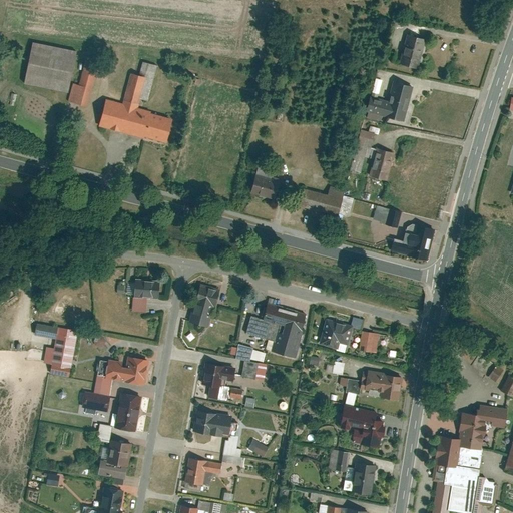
[(424,37),(407,33),(399,62),(417,66),(424,37)]
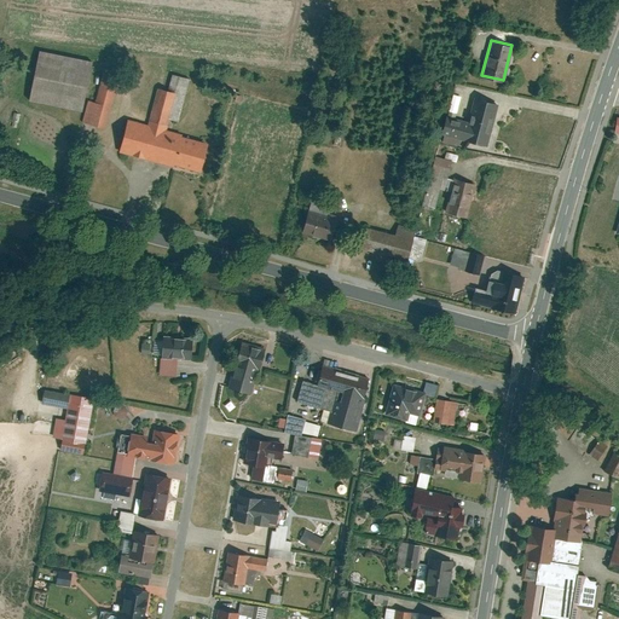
[(91,61),(38,50),(28,102),(80,111),(91,61)]
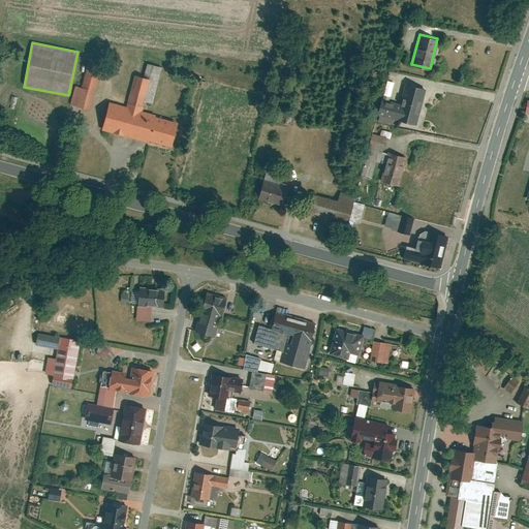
[(82,88),(74,86),(70,106),(90,111),(100,66),(88,63),(82,88)]
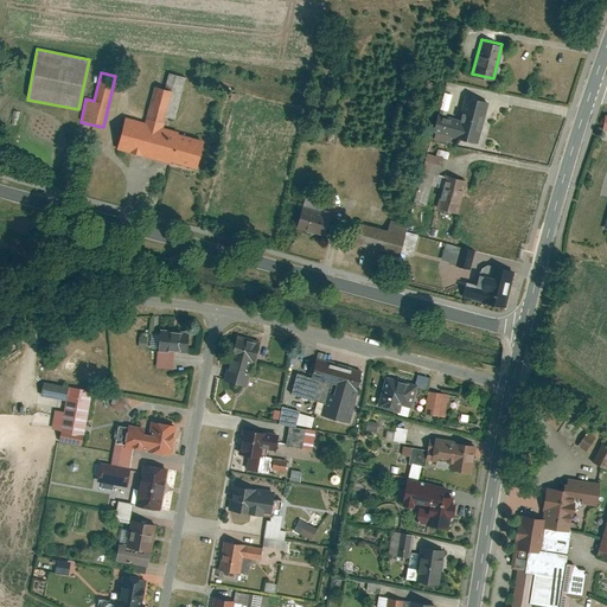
[(167,89),(149,85),(142,119),(122,114),(114,152),(197,171),(204,140),(161,131),(165,117),(173,120),(183,80),(170,77),(167,89)]
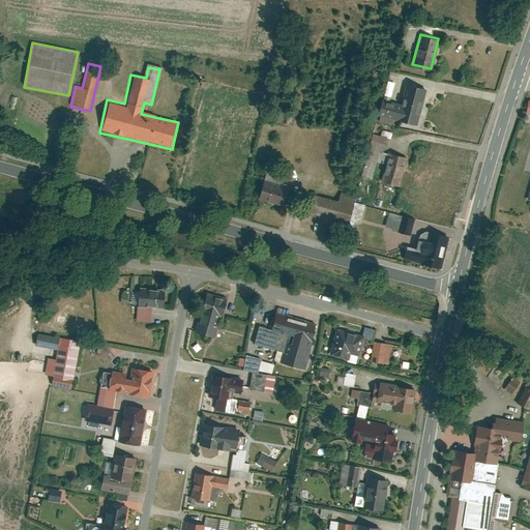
[(416,123),(425,88),(406,84),(402,104),(398,119),(416,123)]
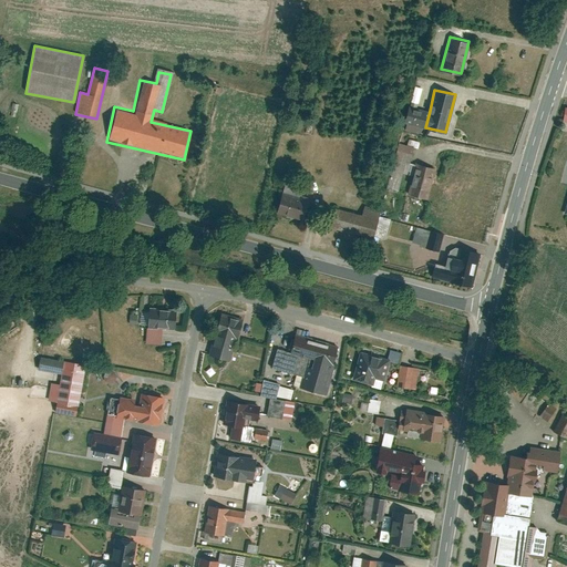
[(430,111),(408,106),(404,122),(406,123),(422,126),(425,127),(430,111)]
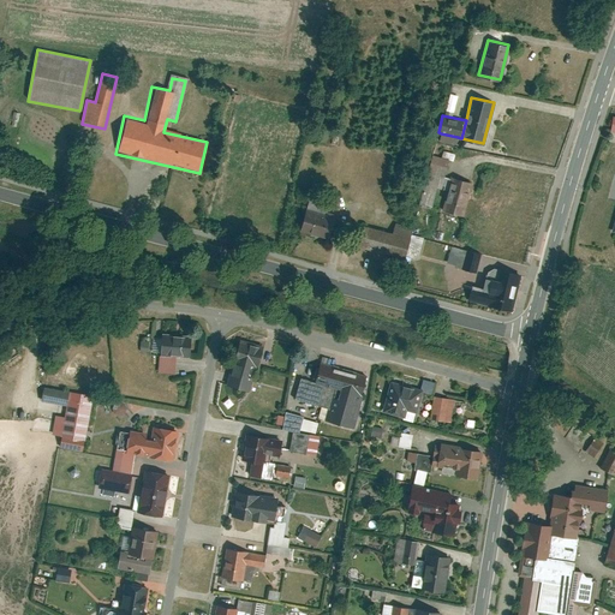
[(441,133),(440,141),(457,144),(458,137),(441,133)]
